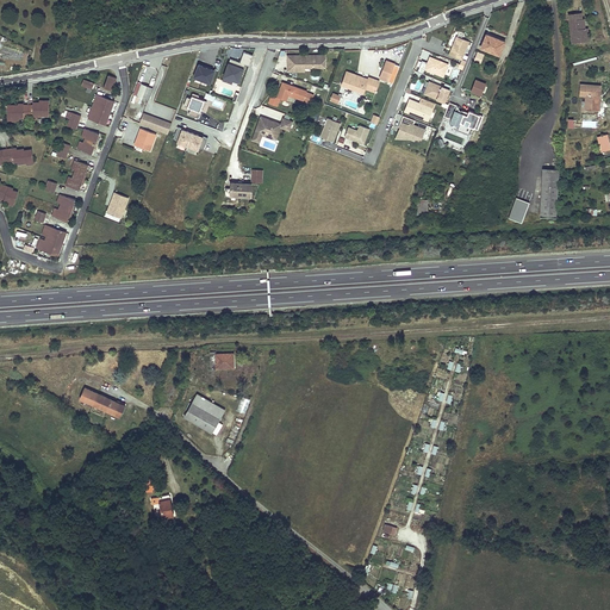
[(583,29),(582,19),(582,13),(567,14),(571,43),(586,42),(585,29),(583,29)]
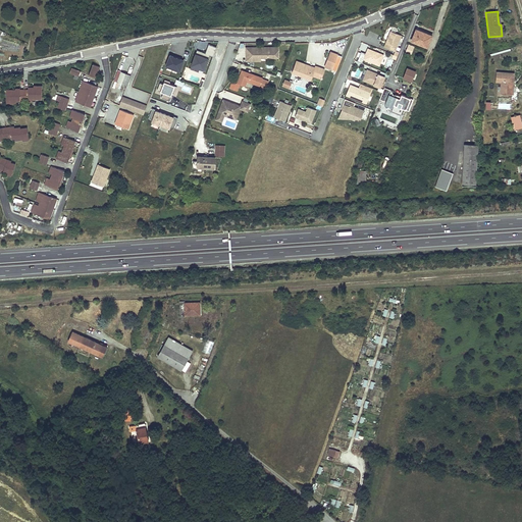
[(427,47),(431,36),(416,30),(412,41),(427,47)]
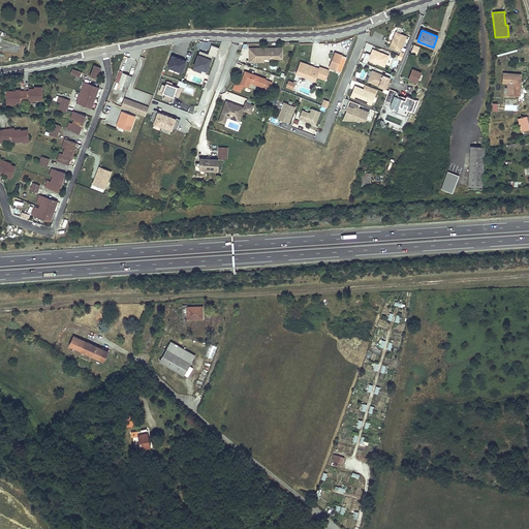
[(406,36),(396,32),(390,48),(400,52),(406,36)]
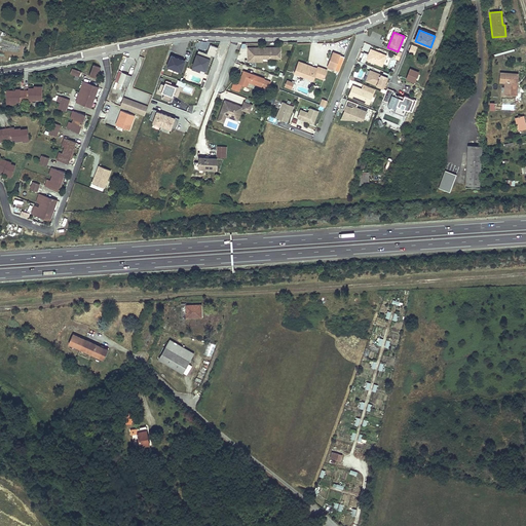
[(196,54),(192,65),(201,68),(201,67),(205,69),(211,55),(214,57),(218,47),(210,44),(207,53),(201,51),(200,55),(196,54)]
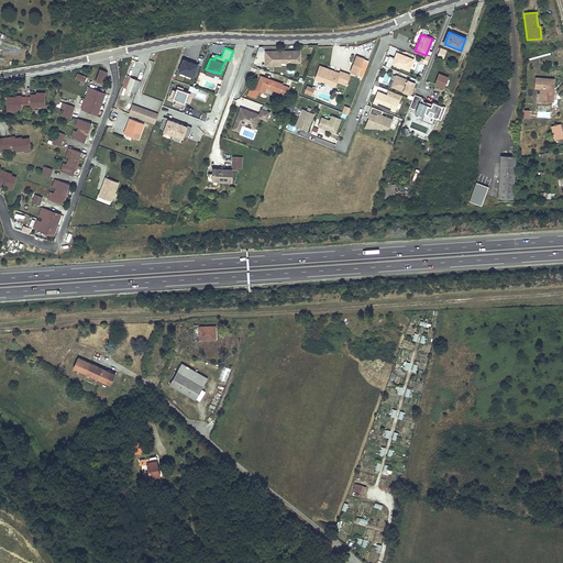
[(448,51),(441,48),(437,57),(443,59),(448,51)]
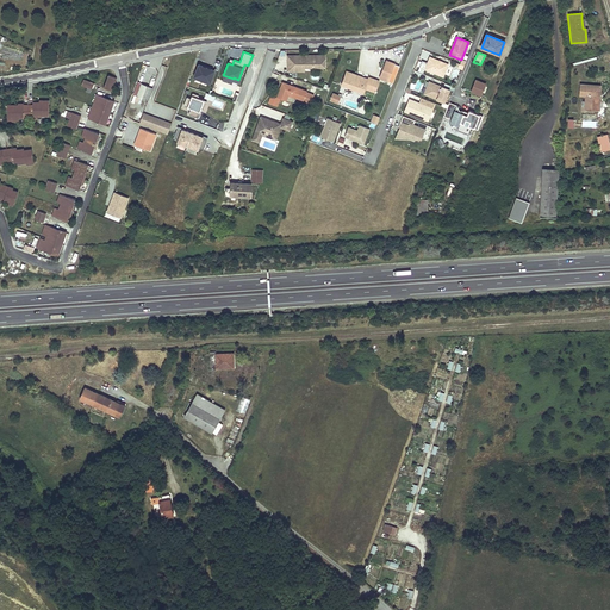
[(327,55),(288,55),(288,72),(296,72),(296,67),(305,67),(315,67),(327,67),(327,55)]
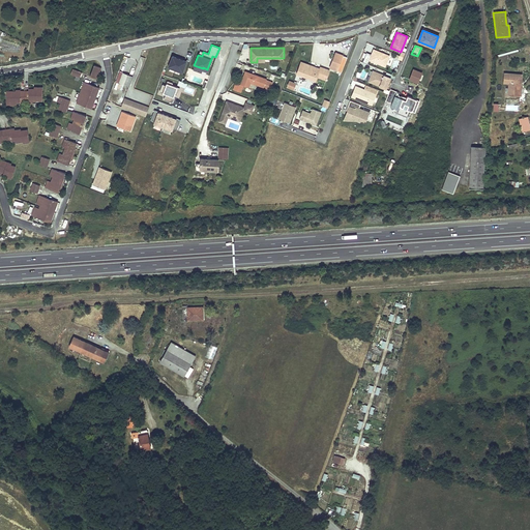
[(374,50),(369,60),(385,67),(389,56),(374,50)]
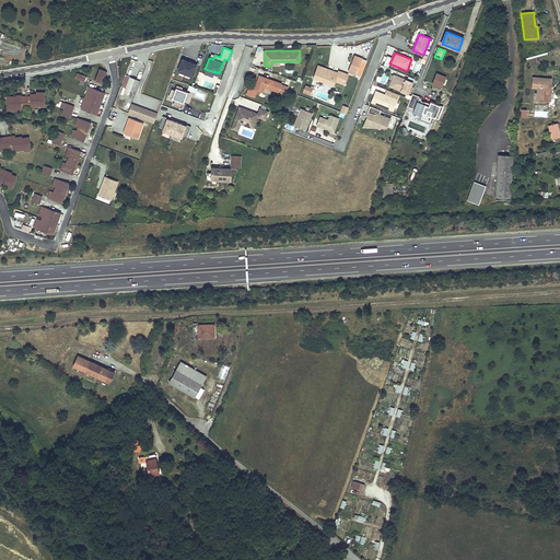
[(361,60),(362,59),(353,56),(348,72),(356,76),(356,74),(360,76),(365,61),(361,60)]
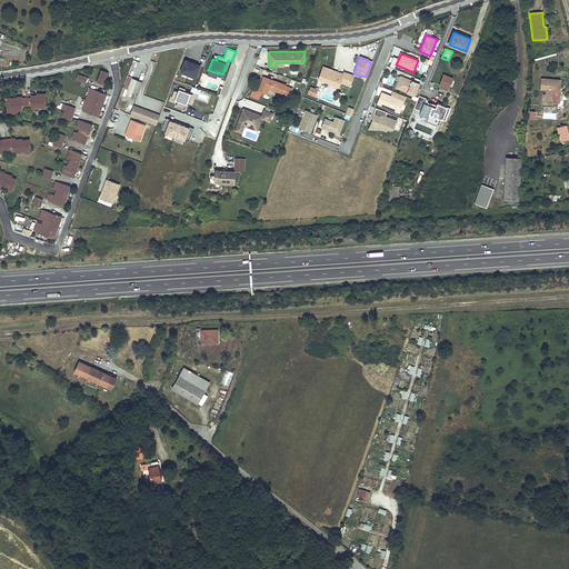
[(183,61),(180,72),(195,78),(199,67),(183,61)]
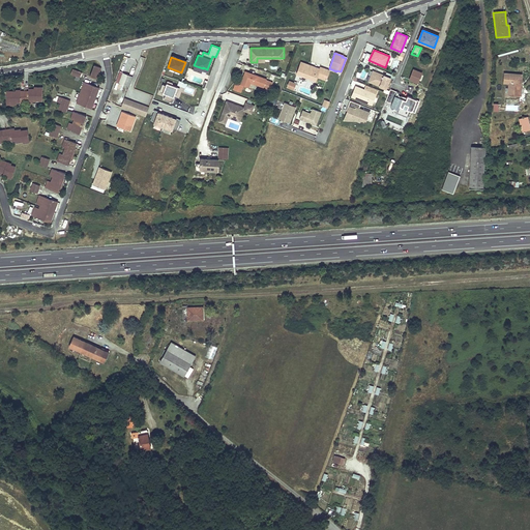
[(300,62),(296,74),(315,81),(316,77),(324,80),(328,70),(320,67),(319,69),(311,66),(311,68),(308,67),(308,65),(300,62)]
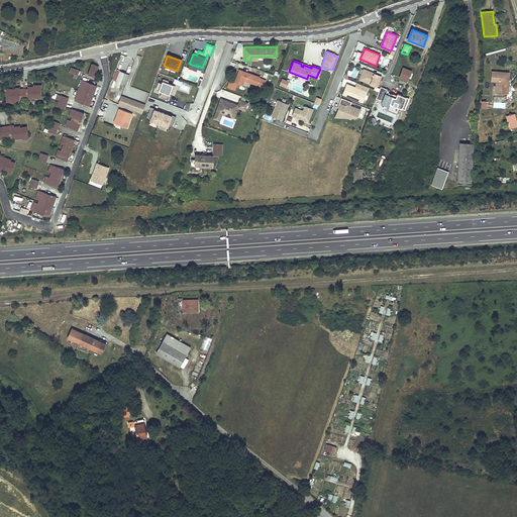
[(92,64),(88,75),(95,78),(99,67),(92,64)]
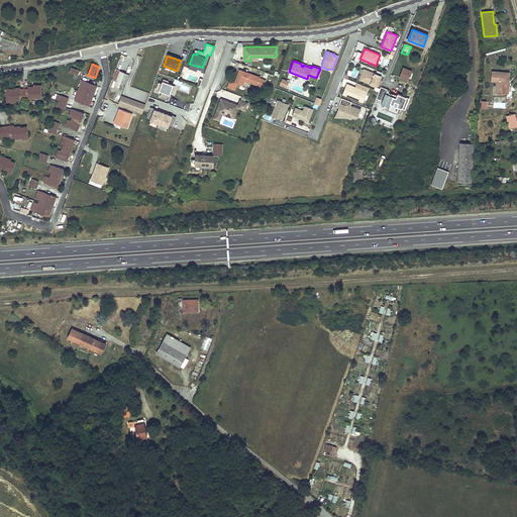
[(411,71),(404,68),(400,78),(408,81),(411,71)]
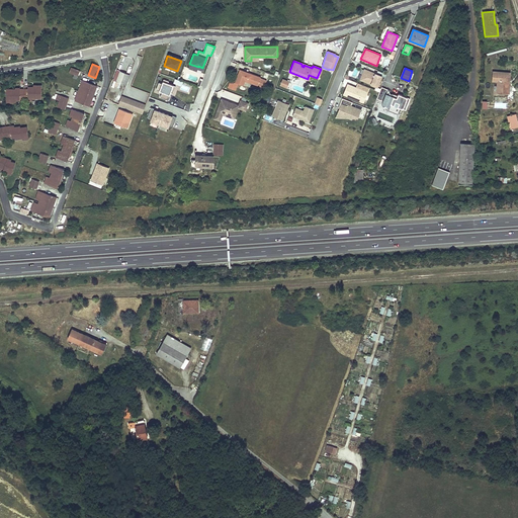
[(363,81),(377,87),(381,76),(364,69),(362,75),(364,76),(364,77),(363,81)]
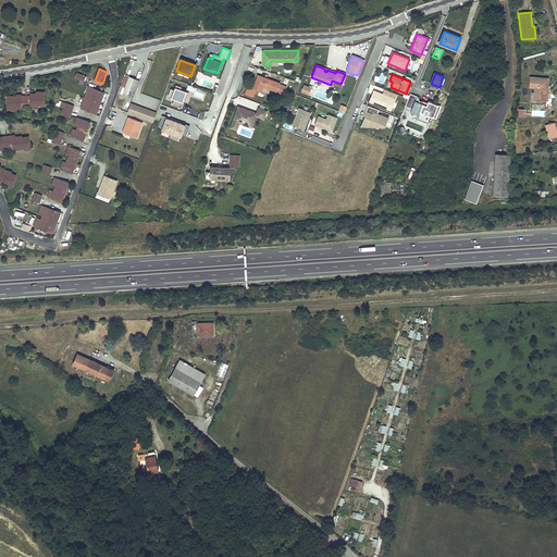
[(267,77),(258,75),(254,88),(252,89),(248,88),(245,94),(254,97),(256,91),(261,94),(262,91),(263,86),(273,89),(274,88),(277,89),(277,91),(284,94),(287,86),(281,84),(281,83),(269,78),(268,79),(267,79),(267,77)]
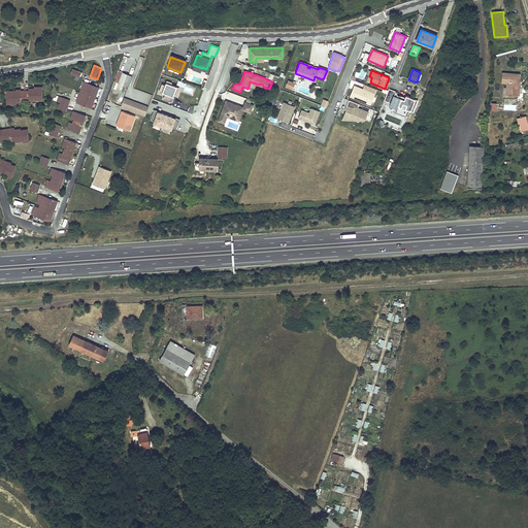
[(129,87),(132,77),(120,72),(116,81),(129,87)]
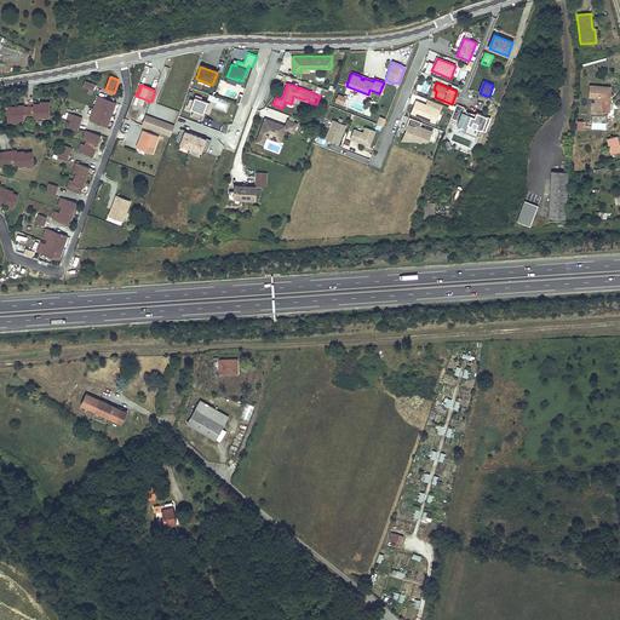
[(608,112),(609,87),(590,86),(589,97),(596,97),(595,110),(608,112)]
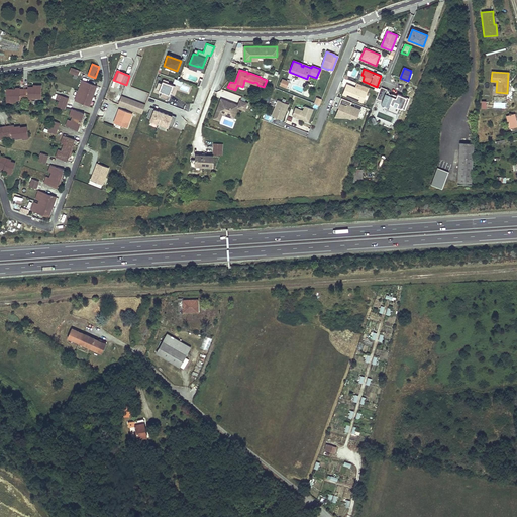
[(282,79),(280,85),(287,88),(289,82),(282,79)]
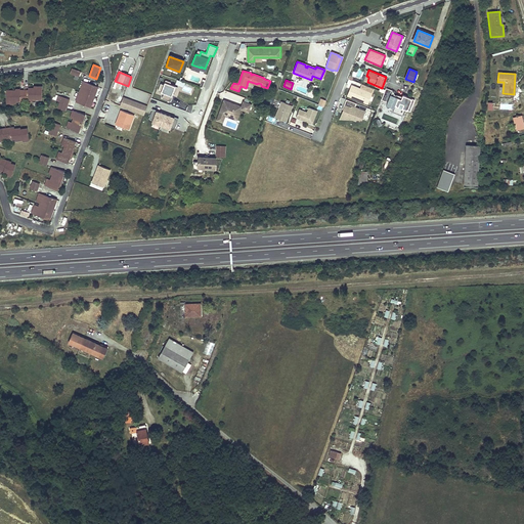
[(161,98),(170,102),(172,96),(171,96),(172,93),(174,93),(176,87),(169,84),(170,82),(165,81),(163,85),(160,83),(157,91),(163,93),(161,98)]
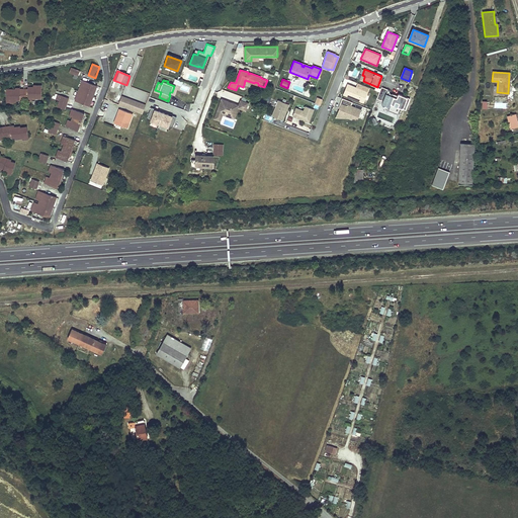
[(90,106),(91,100),(90,100),(93,91),(95,91),(97,86),(82,81),(75,100),(90,106)]
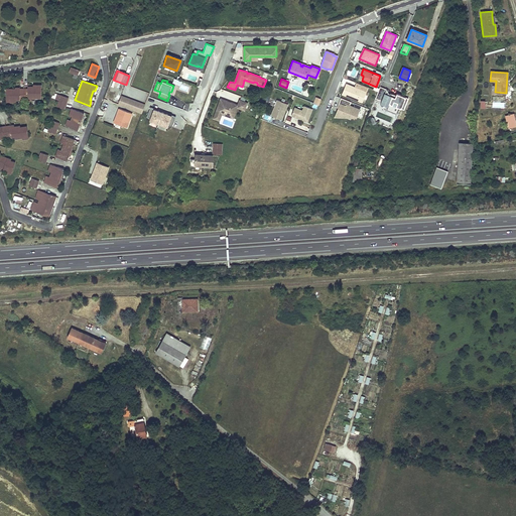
[(362,103),(367,92),(346,84),(342,95),(362,103)]
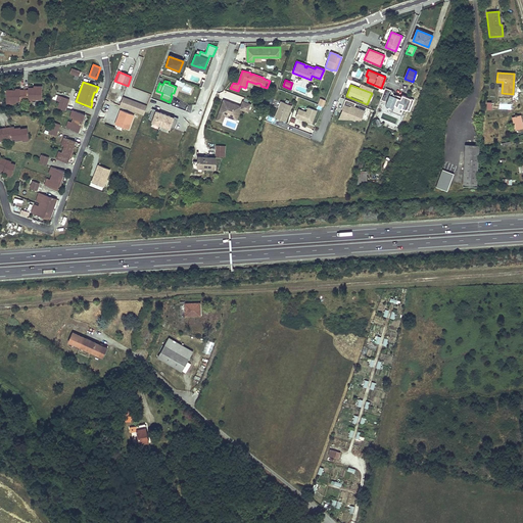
[(6,91),(6,103),(16,104),(16,101),(20,101),(20,100),(32,101),(33,99),(42,99),(42,86),(34,86),(34,88),(29,88),(29,90),(20,90),(20,89),(15,89),(15,91),(6,91)]
